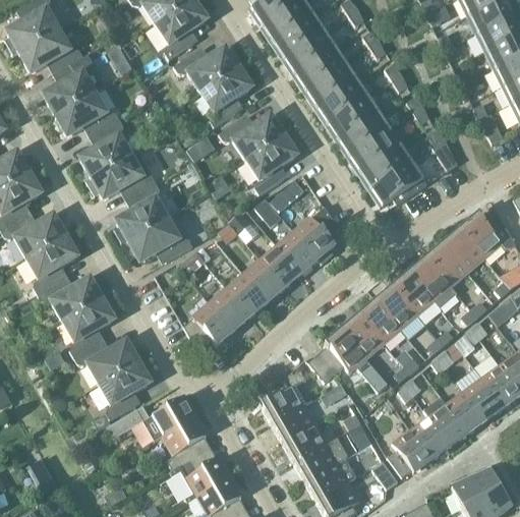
[(9,30),(8,34),(18,52),(58,30),(46,9),(49,7),(51,0),(35,0),(21,8),(27,19),(9,30)]
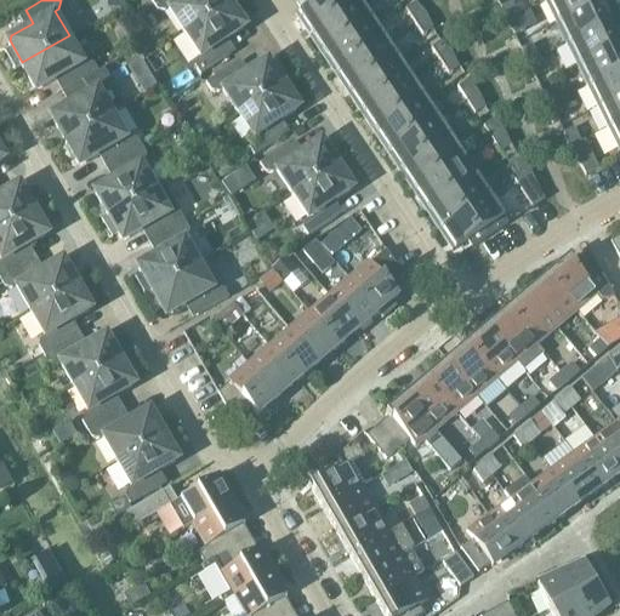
[(186,29),(229,0),(154,0),(158,6),(166,9),(170,6),(186,29)]
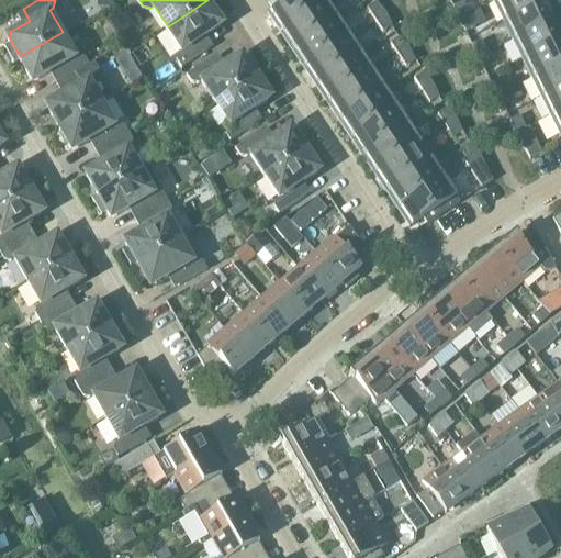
[(208,0),(168,26),(182,48),(179,51),(178,57),(182,65),(209,46),(202,36),(221,23),(222,19),(210,0),(208,0)]
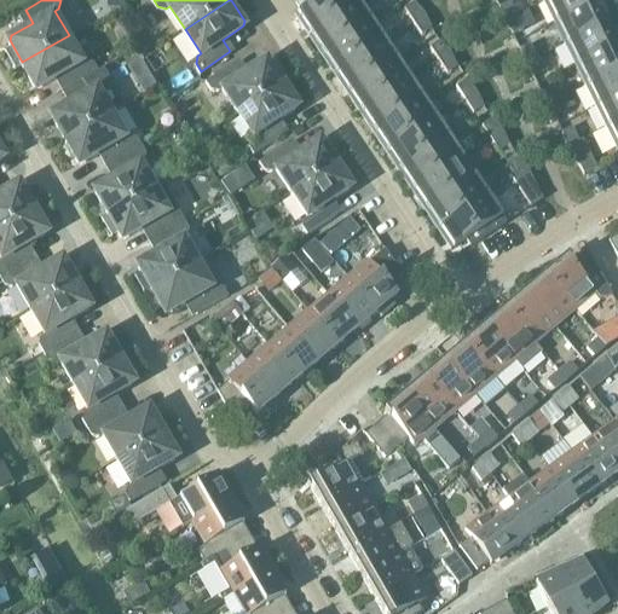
[(313,0),(295,12),(296,13),(299,11),(312,30),(358,0),(313,0)]
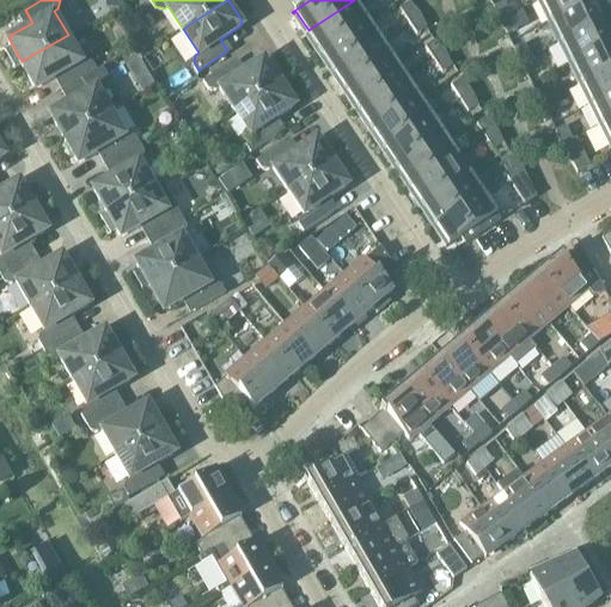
[(322,49),(368,18),(358,0),(354,0),(309,30),(322,49)]
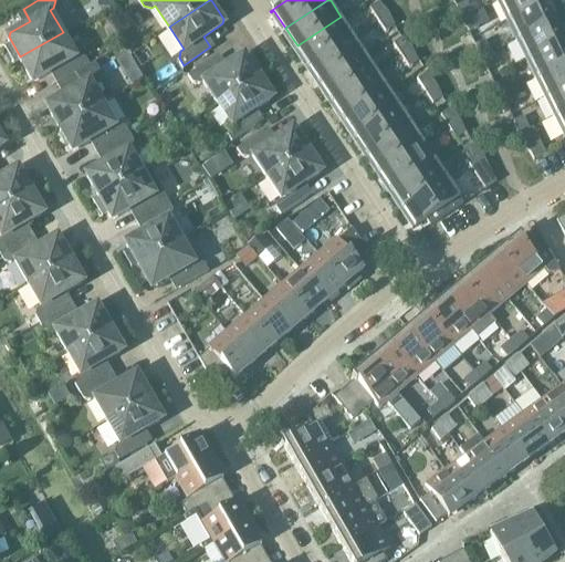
[(378,17),(389,10),(380,0),(377,0),(370,4),(378,17)]
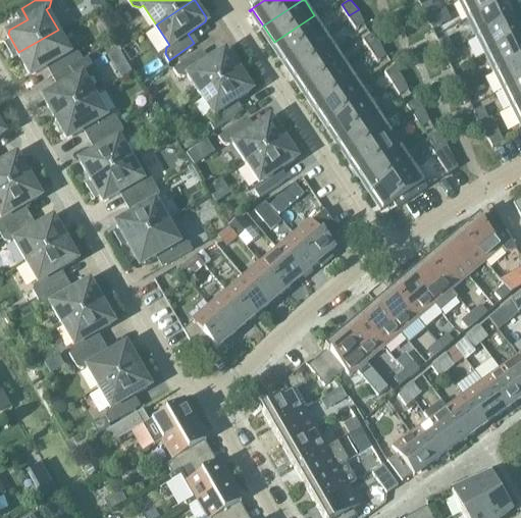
[(426,15),(436,10),(431,0),(427,0),(422,3),(426,15)]
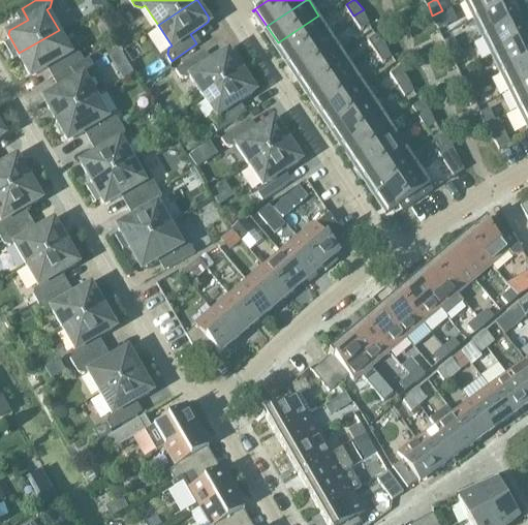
[(477,16),(507,0),(469,0),(477,16)]
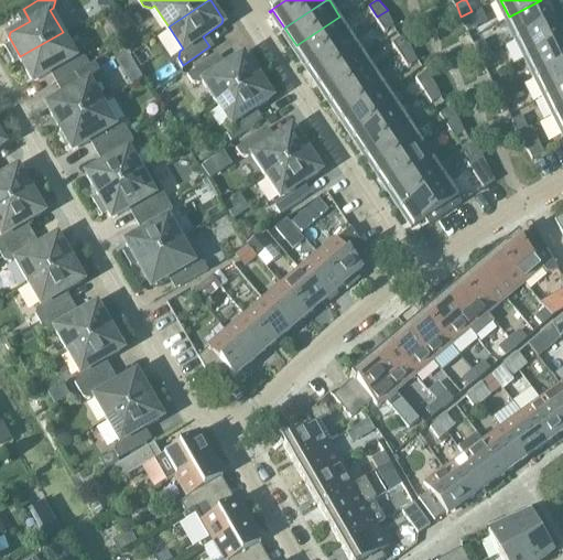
[(518,35),(562,13),(562,7),(559,0),(541,0),(509,17),(518,35)]
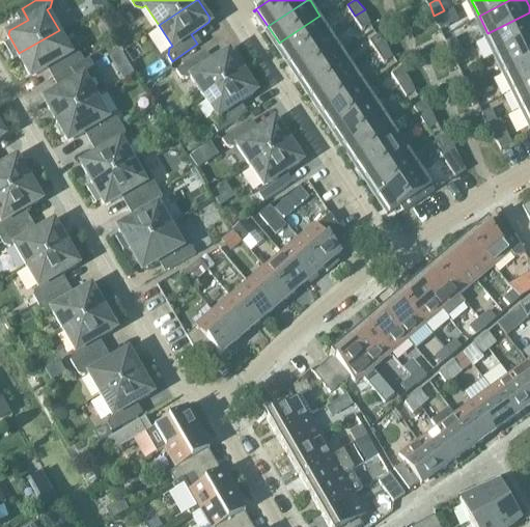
[(365,9),(355,16),(363,27),(371,22),(365,9)]
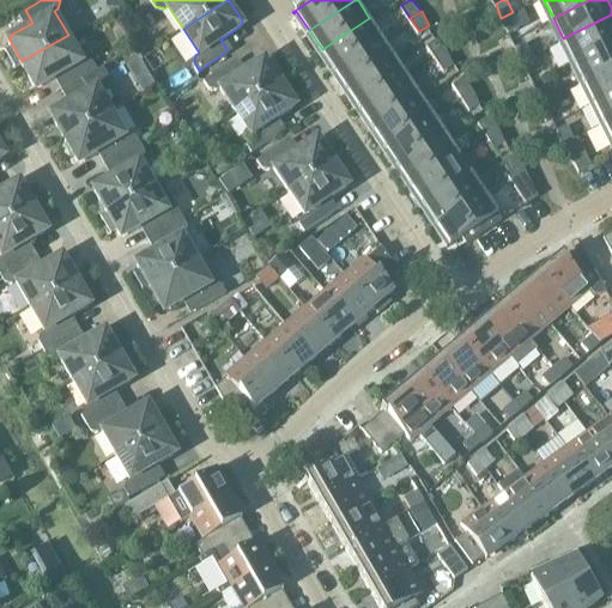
[(513,12),(501,18),(509,31),(520,26),(513,12)]
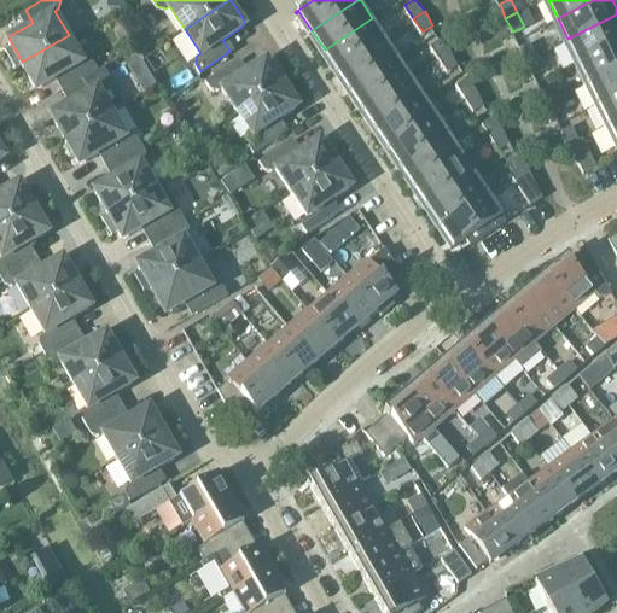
[(616,15),(568,39),(578,59),(616,41),(616,15)]
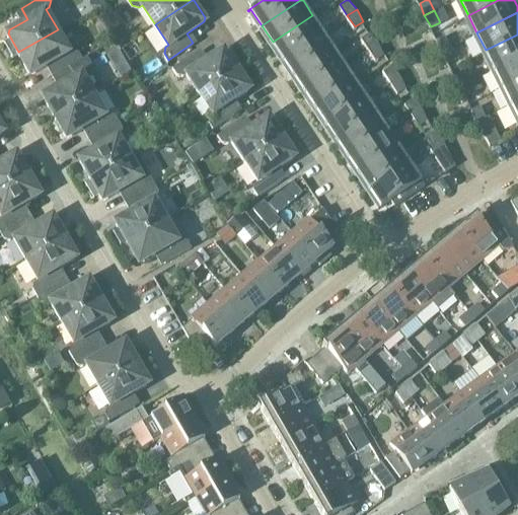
[(283,58),(323,31),(312,15),(273,42),(283,58)]
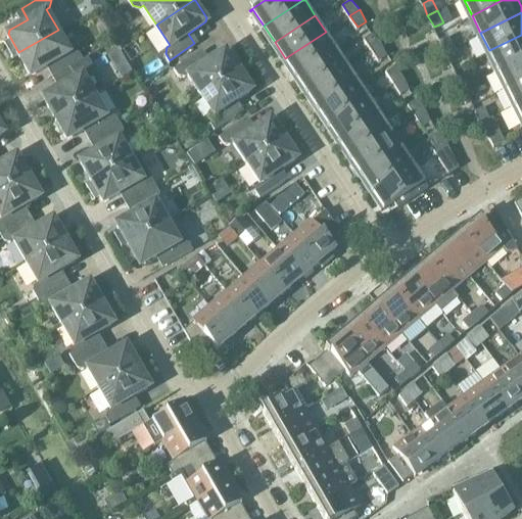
[(70,50),(58,30),(18,52),(29,71),(34,72),(52,61),(58,73),(84,57),(80,50),(74,49),(70,50)]
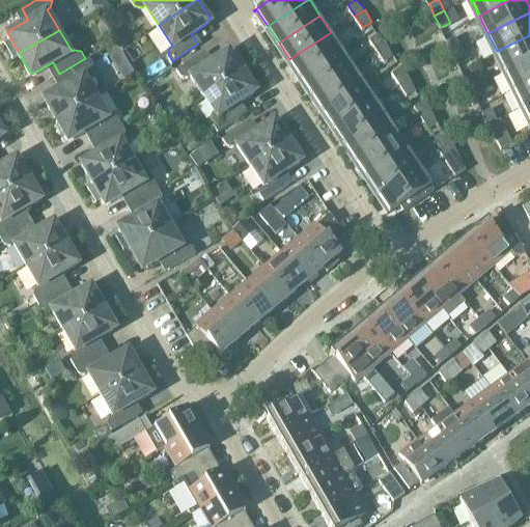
[(301,76),(342,49),(331,32),(289,59),(301,76)]
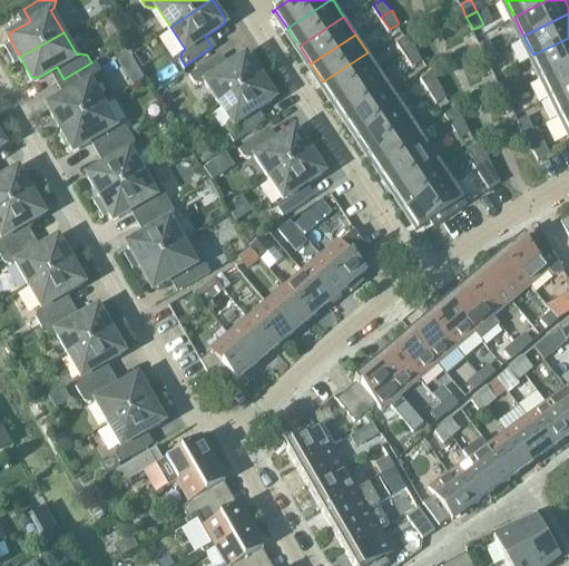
[(405,52),(415,46),(406,35),(396,40),(405,52)]
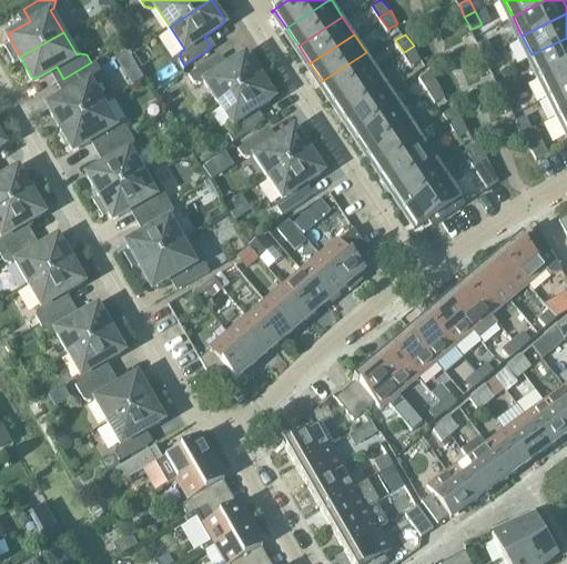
[(483,56),(494,50),(487,37),(478,41),(483,56)]
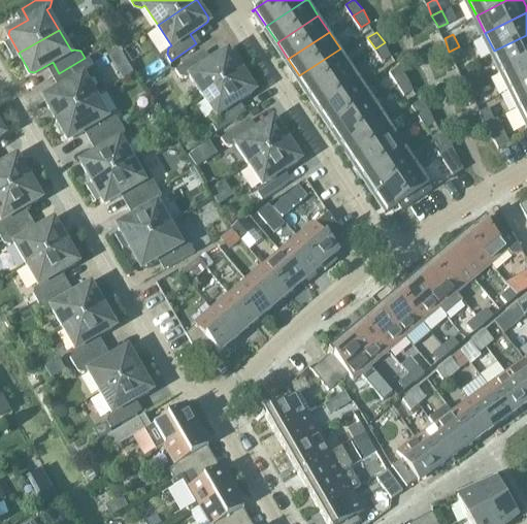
[(502,69),(526,57),(526,35),(494,51),(502,69)]
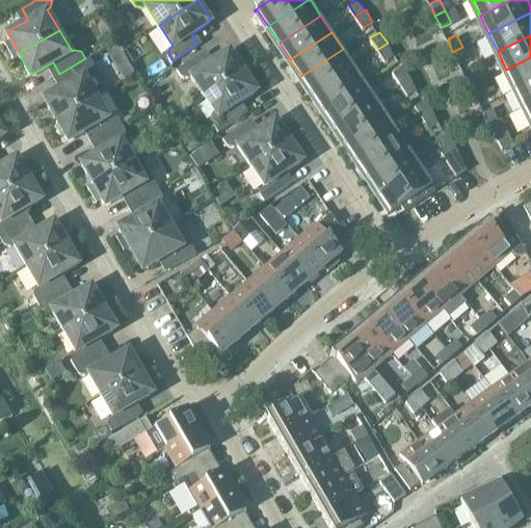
[(388,43),(378,49),(386,60),(394,55),(388,43)]
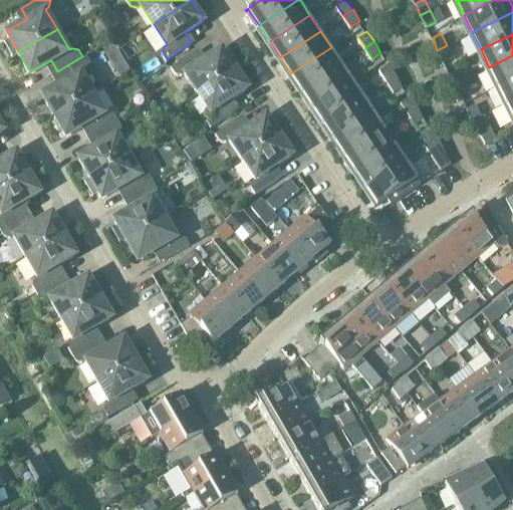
[(447,45),(437,50),(444,61),(453,56),(447,45)]
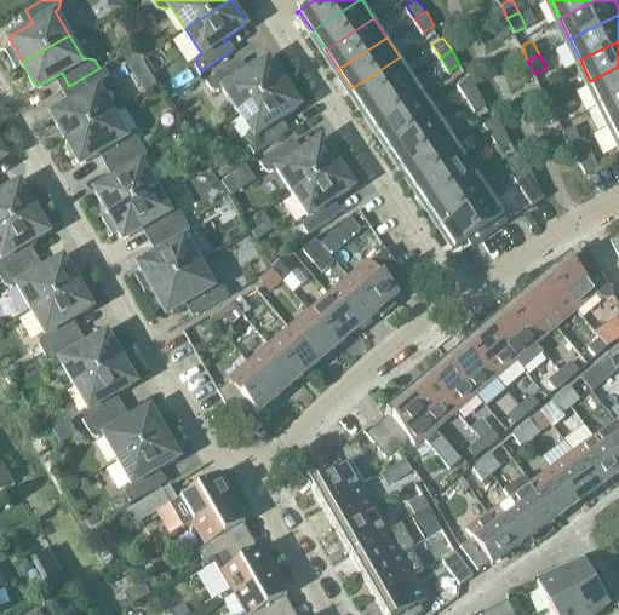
[(365,108),(412,76),(400,57),(351,88),(365,108)]
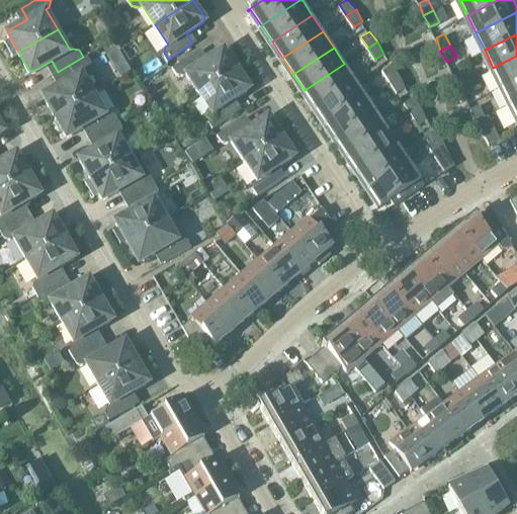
[(199,92),(237,67),(226,50),(221,49),(203,60),(197,50),(173,66),(177,73),(183,74),(186,72),(199,92)]
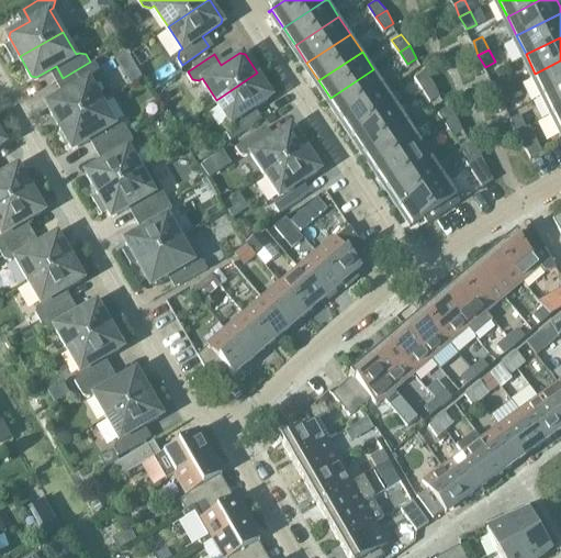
[(560,60),(535,74),(545,92),(560,85),(560,60)]
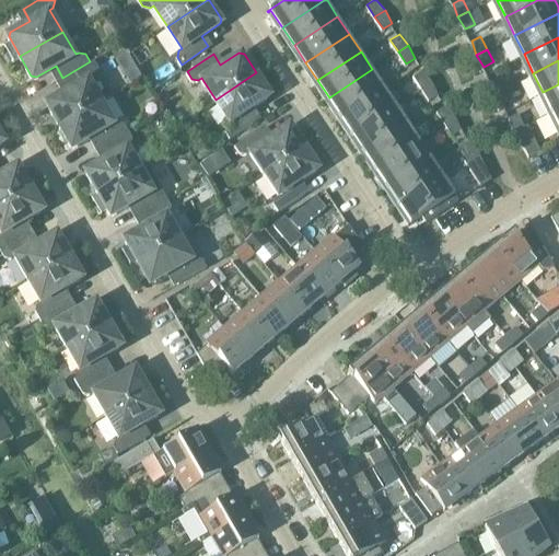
[(59,124),(102,100),(89,77),(92,76),(94,68),(90,61),(62,78),(68,89),(49,100),(47,104),(59,124)]
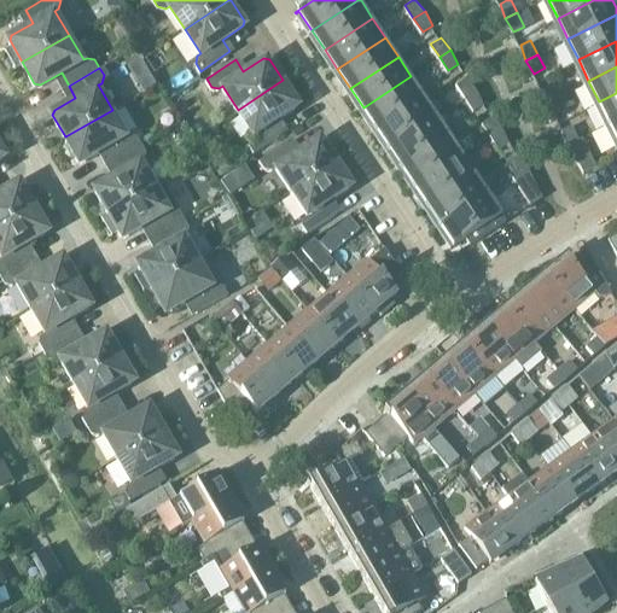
[(151,71),(140,79),(146,88),(157,82),(151,71)]
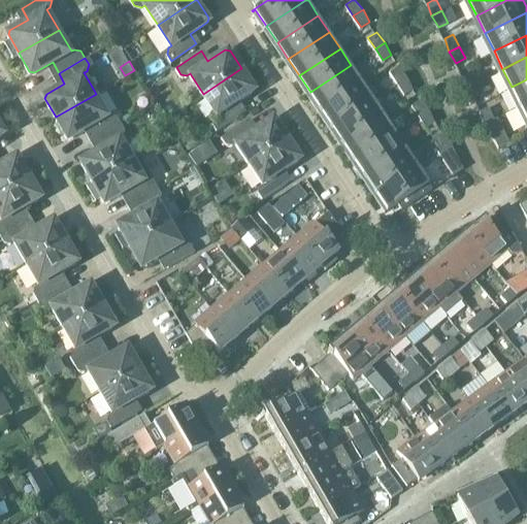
[(321,108),(362,82),(351,65),(310,92),(321,108)]
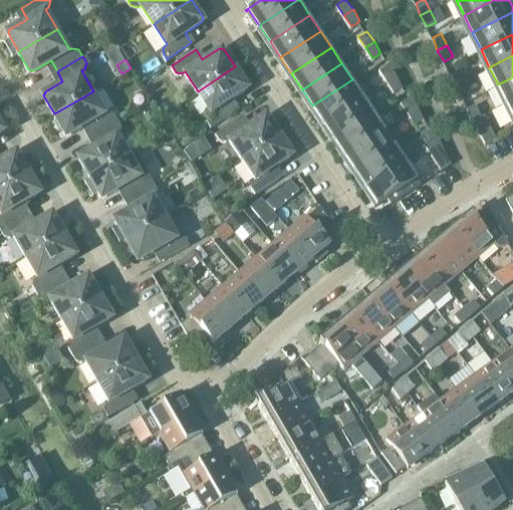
[(387,80),(397,73),(388,63),(379,69),(387,80)]
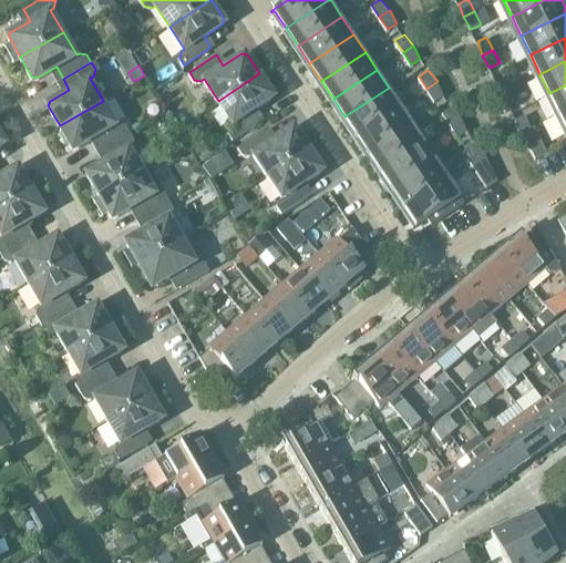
[(259,73),(218,101),(233,122),(229,124),(228,132),(233,139),(260,121),(253,110),(271,98),(273,92),(259,73)]
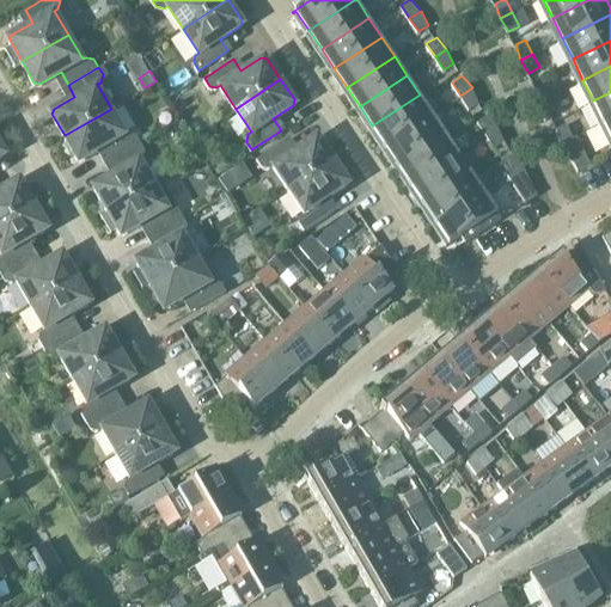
[(541,102),(553,94),(547,81),(536,86),(541,102)]
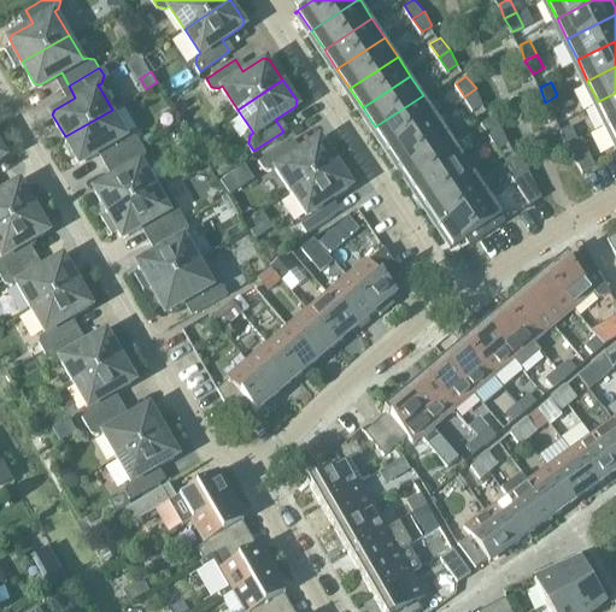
[(476,88),(464,96),(473,110),(484,103),(476,88)]
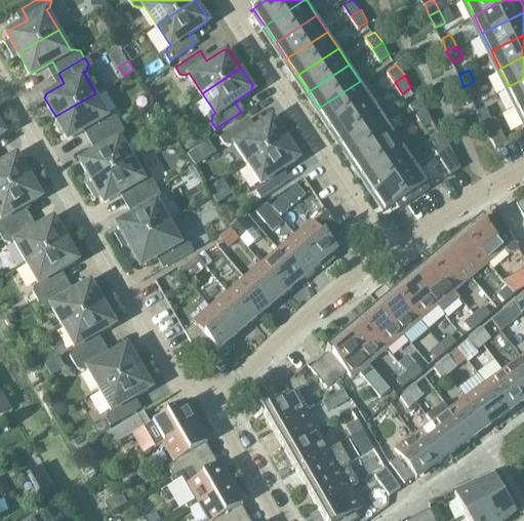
[(517,104),(523,101),(523,79),(509,86),(517,104)]
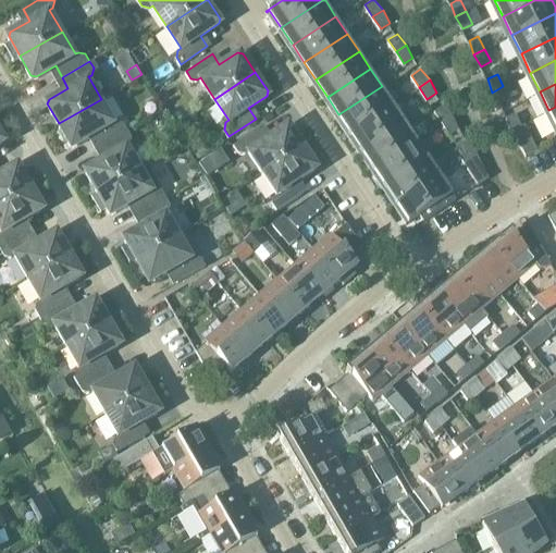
[(350,133),(394,103),(382,86),(338,114),(350,133)]
